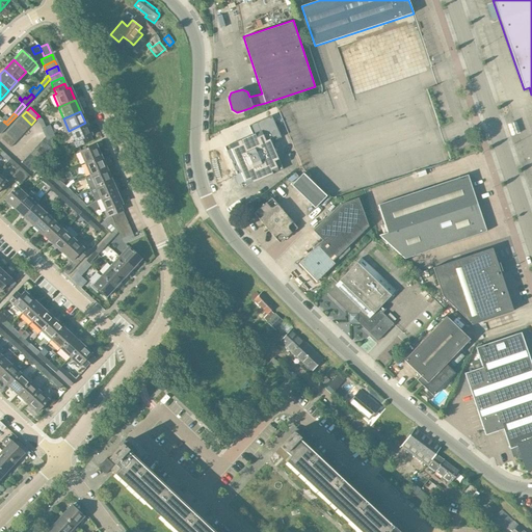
[(22,115),(18,121),(27,129),(31,125),(22,115)]
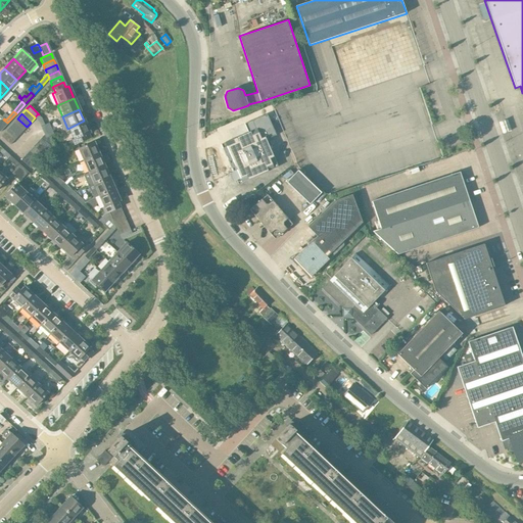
[(242,149),(266,139),(276,134),(267,113),(244,123),(248,132),(225,142),(227,146),(223,147),(231,168),(235,167),(237,170),(245,167),(244,165),(245,165),(244,162),(243,162),(241,156),(243,155),(242,153),(244,152),(242,149)]
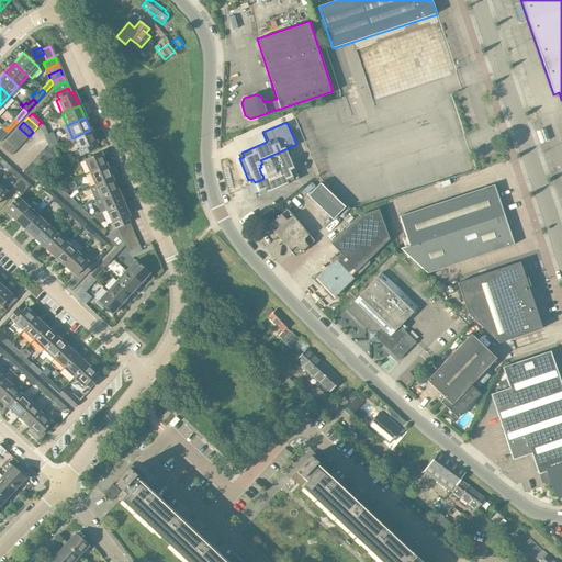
[(40,128),(43,136),(48,134),(45,127),(42,123),(40,123),(37,126),(40,128)]
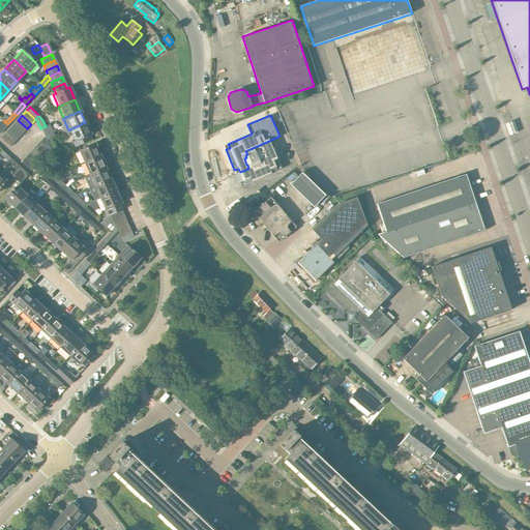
[(18,120),(13,124),(23,133),(27,128),(18,120)]
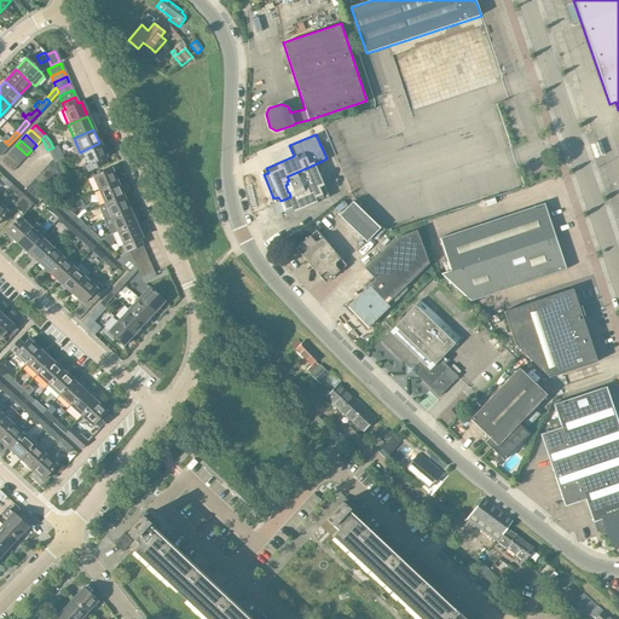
[(99,143),(80,152),(86,166),(85,167),(87,172),(105,163),(103,158),(105,157),(99,143)]
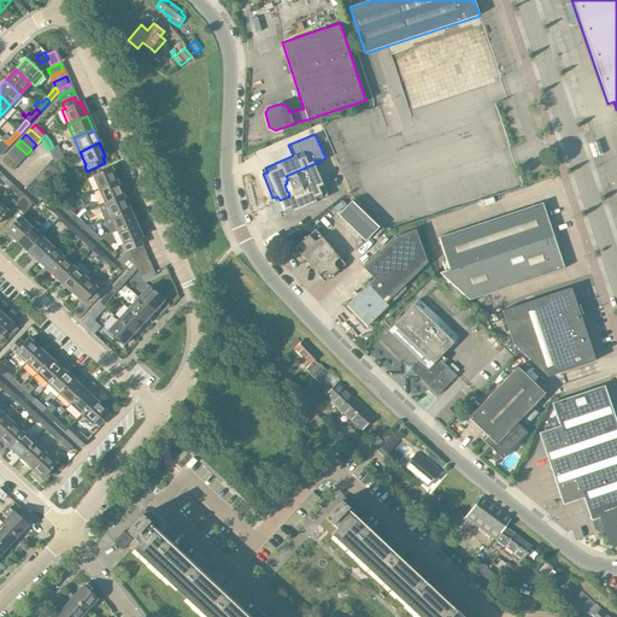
[(16,145),(11,151),(22,160),(27,154),(16,145)]
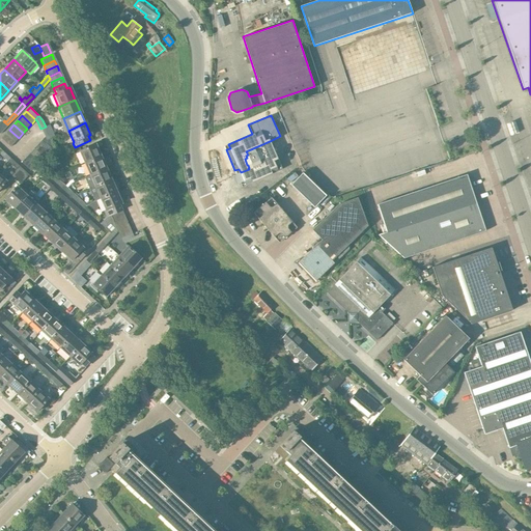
[(40,129),(45,137),(46,141),(51,138),(46,127),(40,129)]
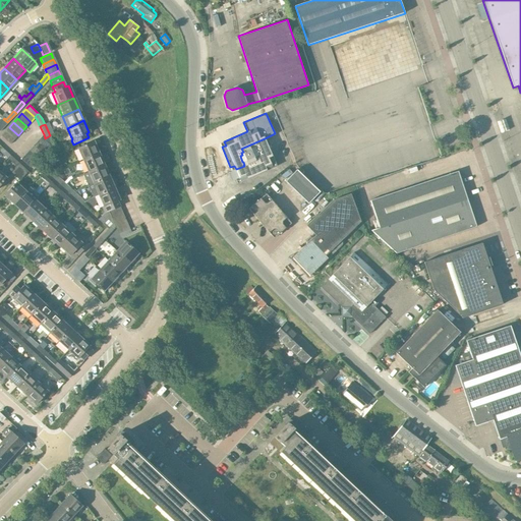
[(9,127),(5,131),(14,139),(18,135),(9,127)]
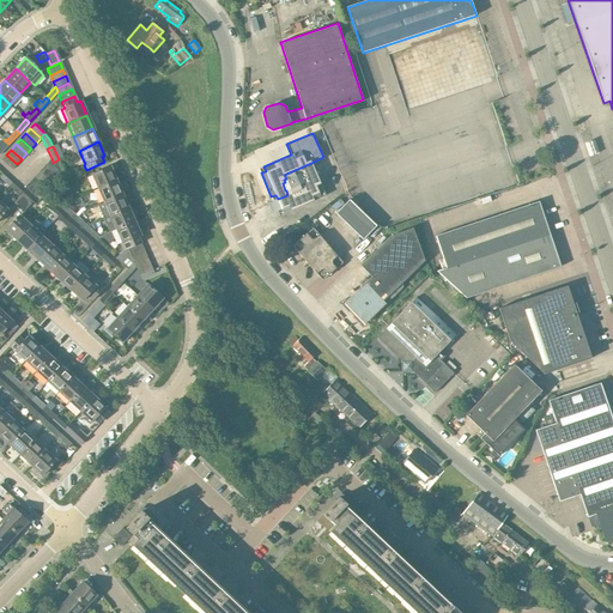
[(12,170),(17,164),(6,155),(1,161),(12,170)]
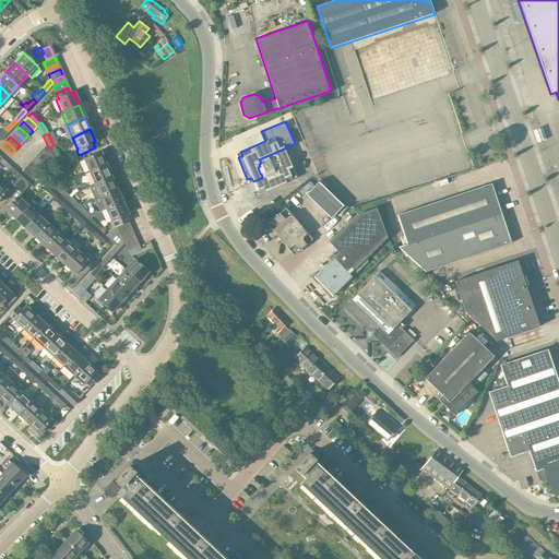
[(47,144),(39,152),(49,161),(52,157),(48,149),(47,144)]
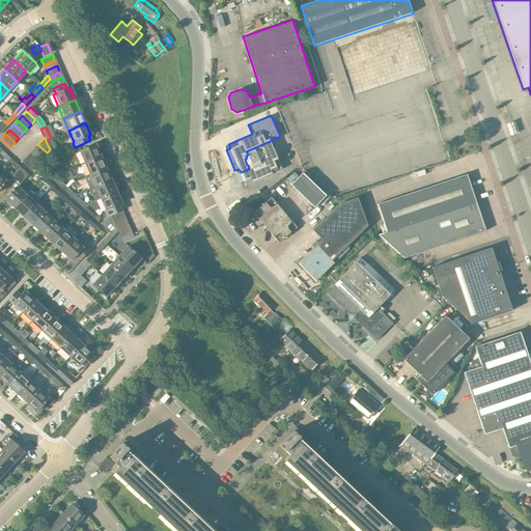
[(56,150),(51,138),(46,141),(50,149),(47,152),(44,156),(46,158),(51,152),(56,150)]
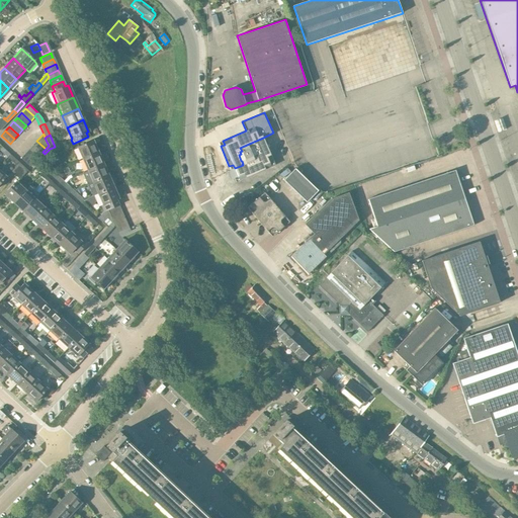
[(235,168),(233,169),(235,173),(233,174),(236,181),(275,164),(263,138),(240,148),(242,151),(240,152),(241,154),(239,155),(241,161),(242,161),(243,164),(242,164),(243,165),(235,168)]
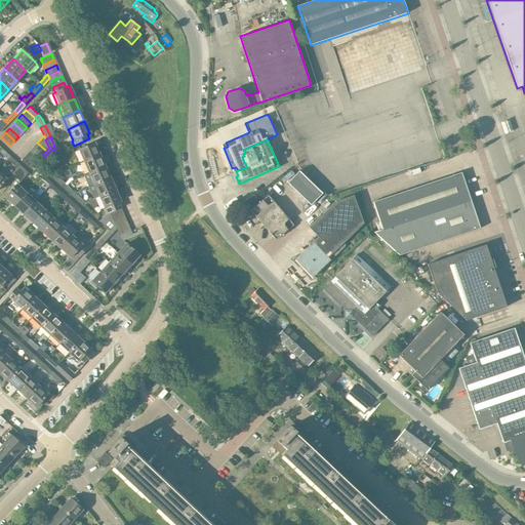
[(37,143),(33,148),(42,156),(43,154),(46,151),(37,143)]
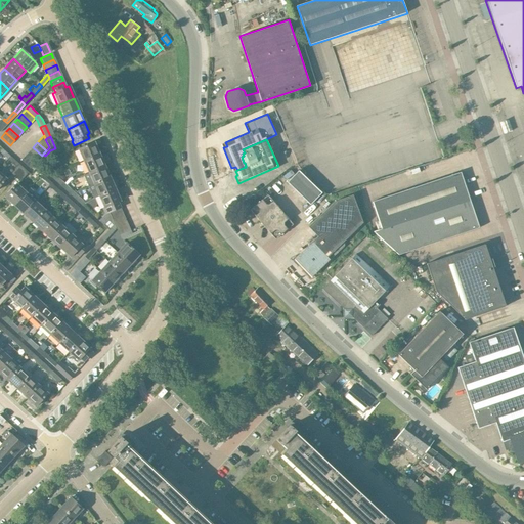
[(78,149),(83,162),(98,155),(93,142),(78,149)]
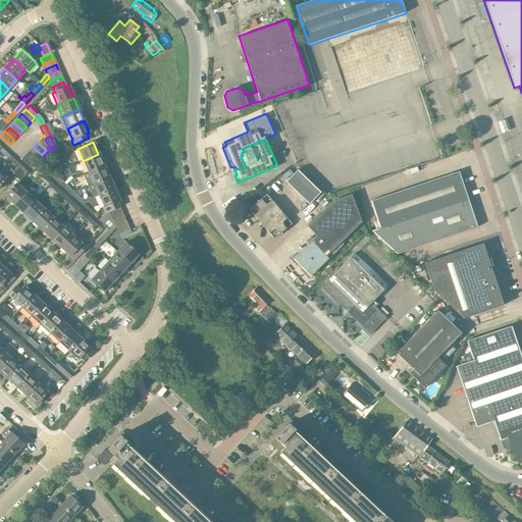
[(10,155),(1,147),(0,147),(0,151),(7,158),(10,155)]
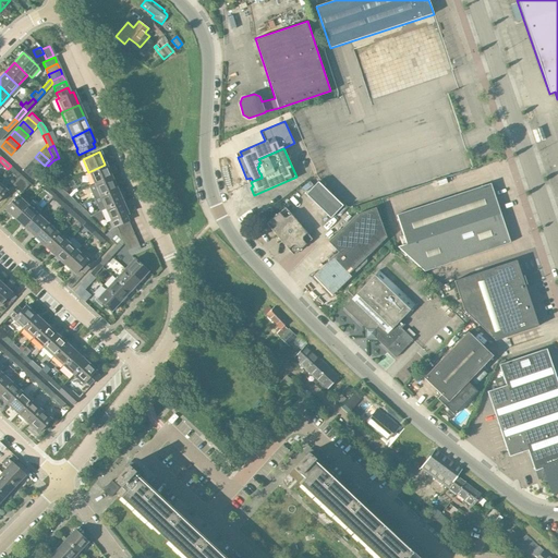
[(35,157),(31,161),(40,170),(45,166),(35,157)]
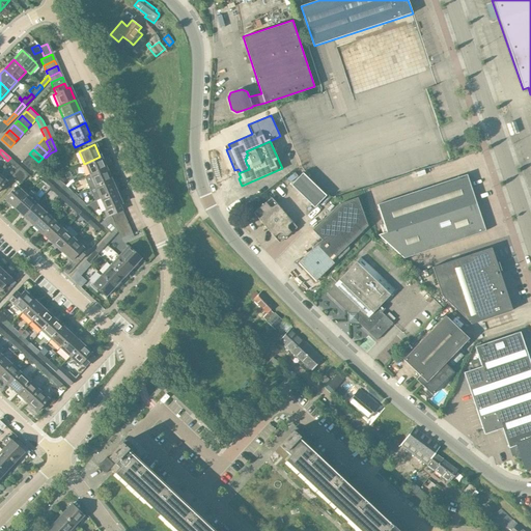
[(38,162),(29,154),(21,163),(30,171),(38,162)]
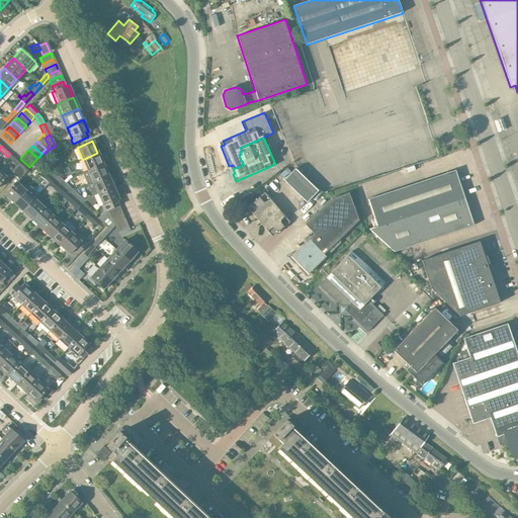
[(82,160),(87,171),(102,164),(97,153),(82,160)]
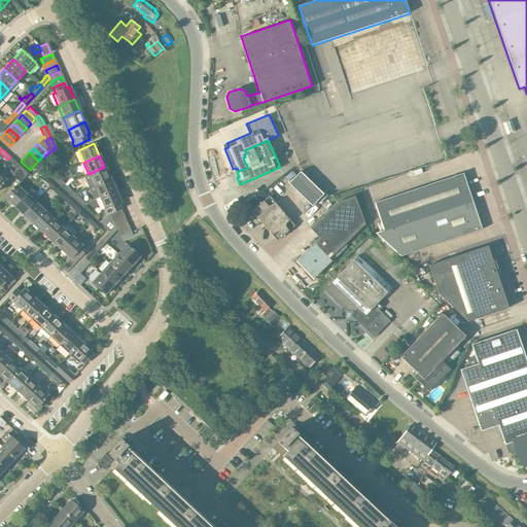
[(14,178),(23,170),(19,165),(10,174),(14,178)]
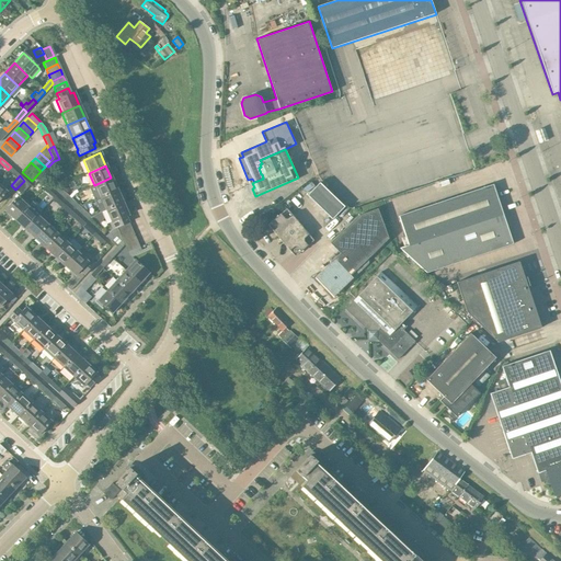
[(94,185),(100,198),(116,191),(111,178),(94,185)]
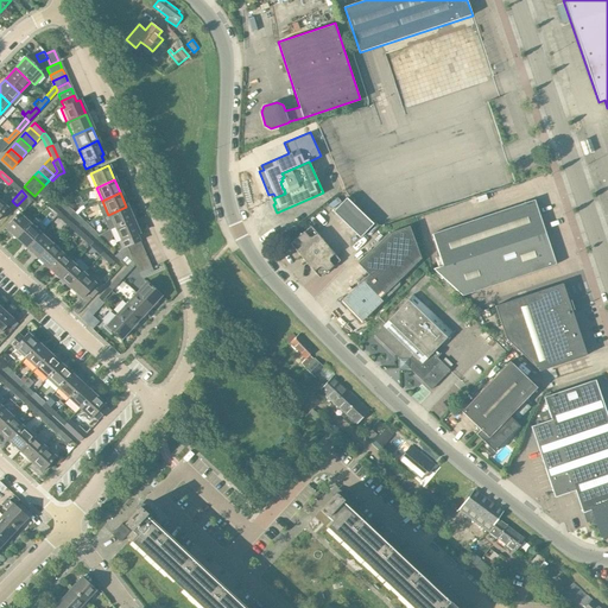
[(63,209),(67,206),(55,195),(52,198),(63,209)]
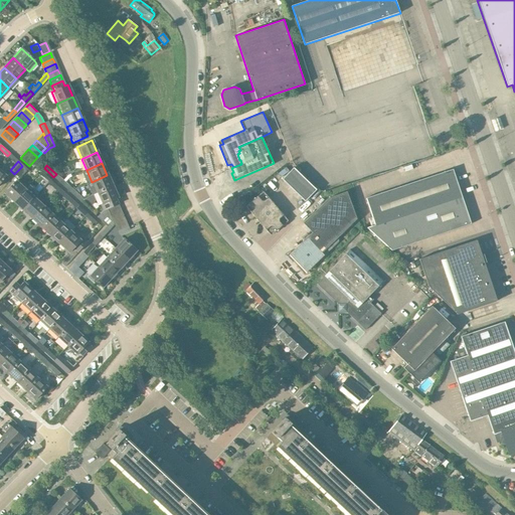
[(27,170),(22,166),(14,174),(19,179),(27,170)]
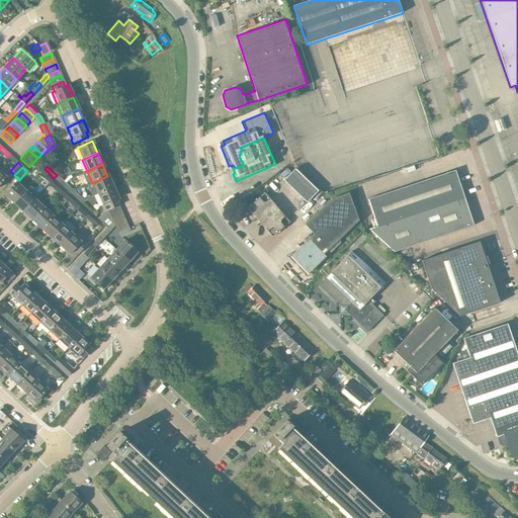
[(318,190),(295,168),(284,180),(307,202),(318,190)]
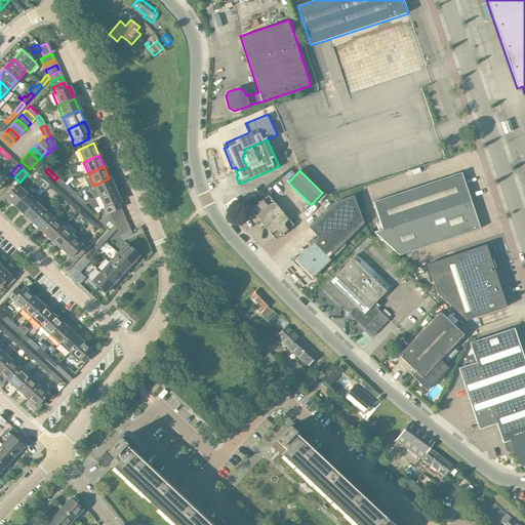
[(373,202),(382,229),(374,232),(399,254),(480,228),(471,200),(462,172),(373,202)]
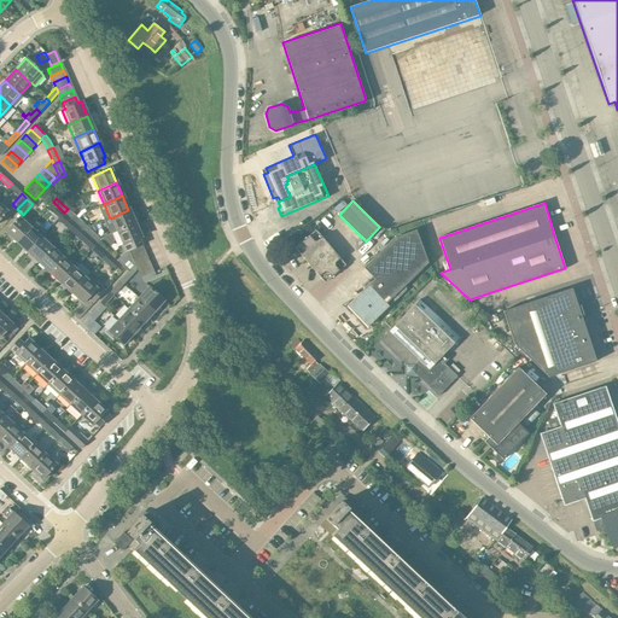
[(58,219),(62,215),(50,205),(47,209),(58,219)]
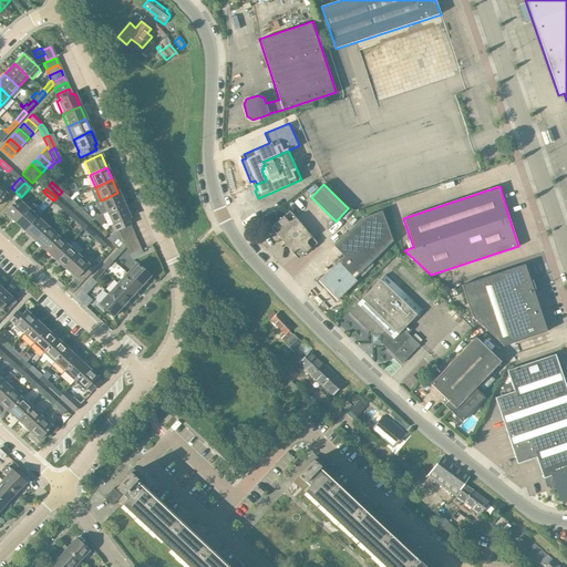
[(59,195),(69,204),(72,200),(62,192),(59,195)]
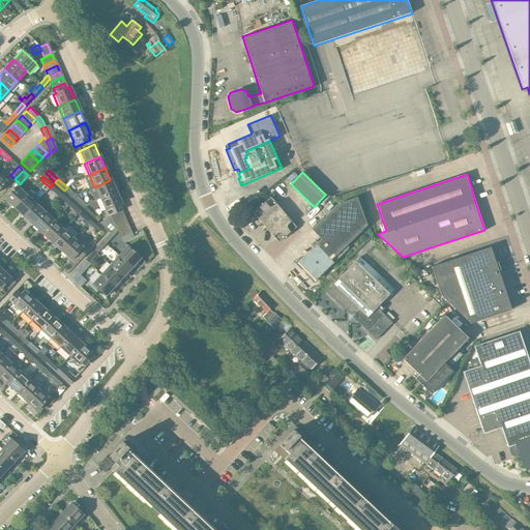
[(94,187),(99,199),(115,192),(110,180),(94,187)]
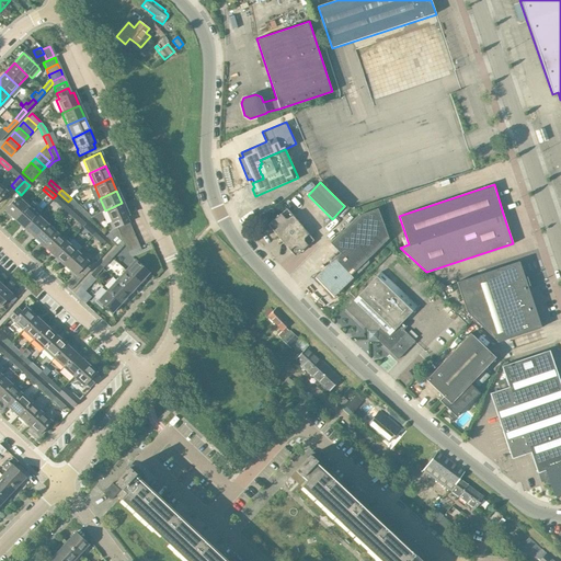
[(53,198),(63,208),(66,205),(56,195),(53,198)]
